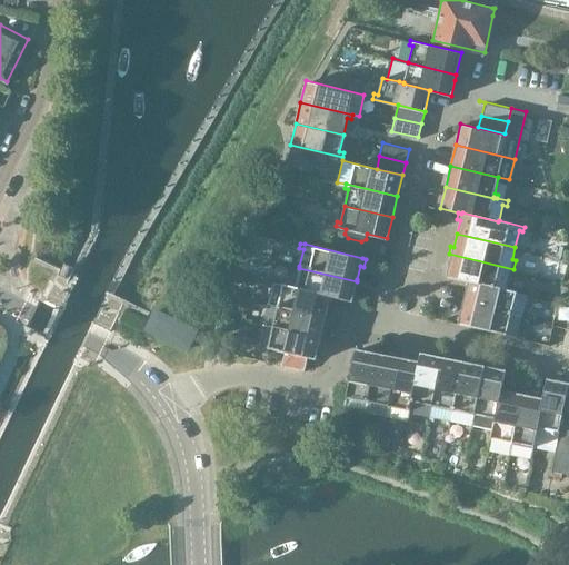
[(513,269),(449,254),(447,260),(450,261),(447,276),(465,280),(468,280),(469,280),(505,289),(506,288),(509,273),(512,274),(513,269)]
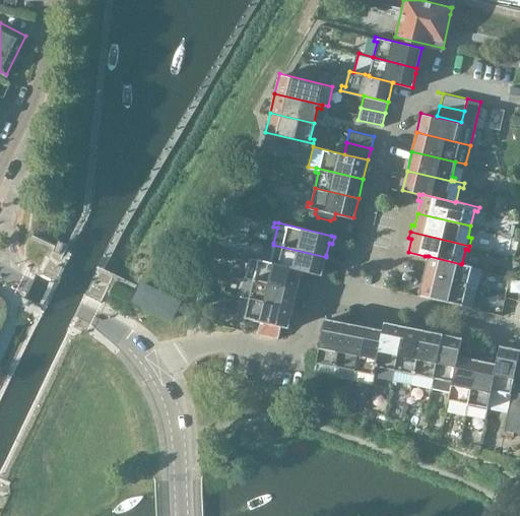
[(265,260),(265,261),(306,271),(322,275),(325,275),(327,268),(324,267),(326,257),(273,245),(270,257),(266,257),(265,260)]
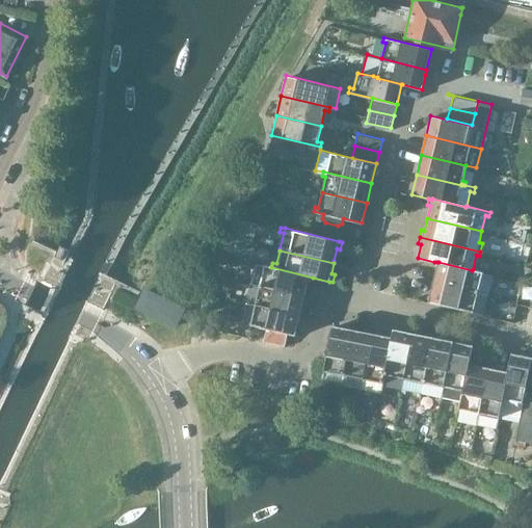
[(251,261),(250,266),(254,267),(250,283),(304,295),(308,283),(311,284),(313,278),(271,267),(271,266),(255,262),(251,261)]
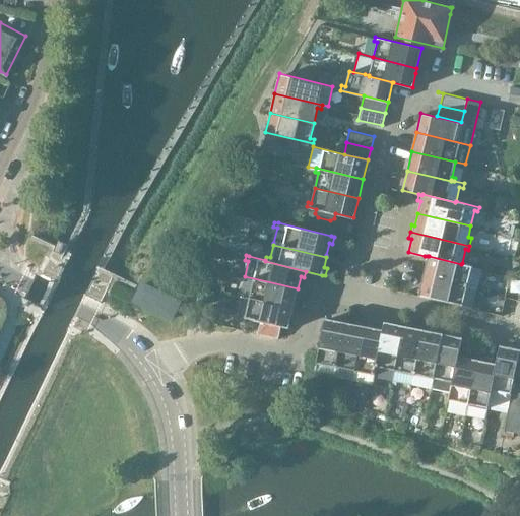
[(428,256),(425,256),(424,262),(427,262),(424,275),(476,287),(480,272),(483,273),(485,269),(462,263),(461,264),(429,256),(428,256)]
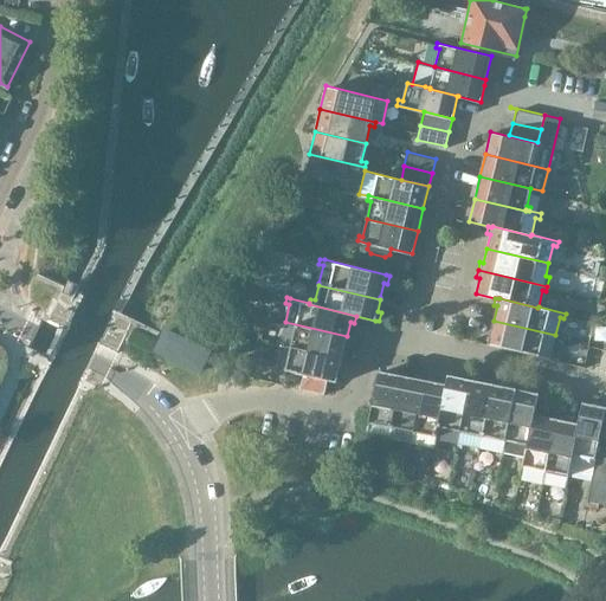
[(555,335),(494,321),(490,335),(487,334),(484,342),(554,359),(555,354),(552,353),(555,335)]
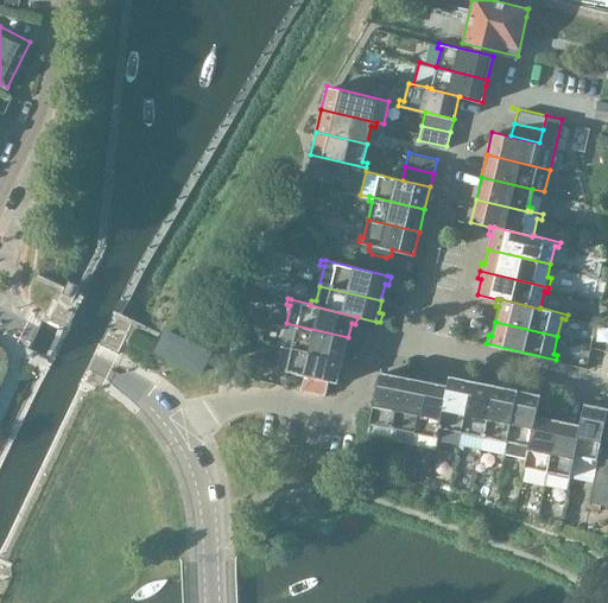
[(348,337),(286,323),(282,340),(278,340),(277,344),(287,347),(292,348),(347,361),(348,353),(344,353),(348,337)]
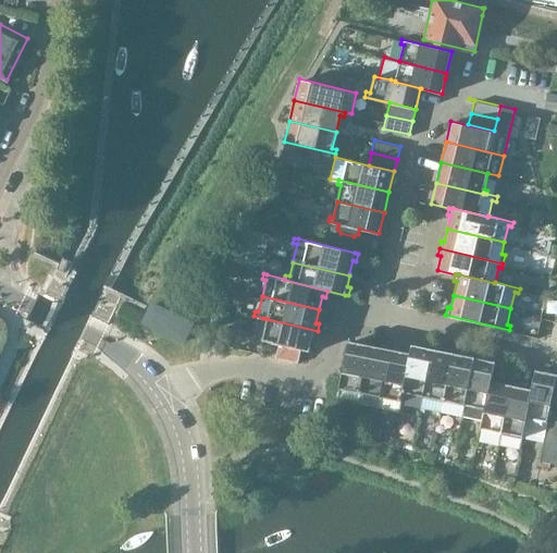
[(151,303),(143,321),(183,340),(192,321),(151,303)]
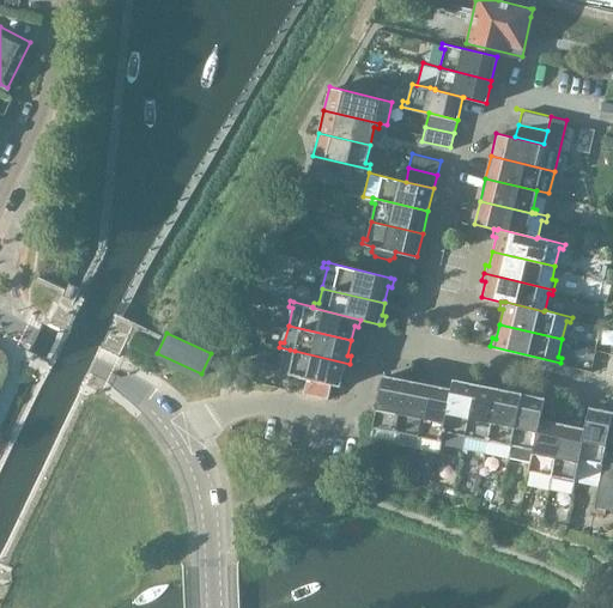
[(295,351),(290,350),(289,354),(293,354),(289,374),(307,377),(331,383),(340,385),(344,370),(347,371),(350,364),(295,351)]
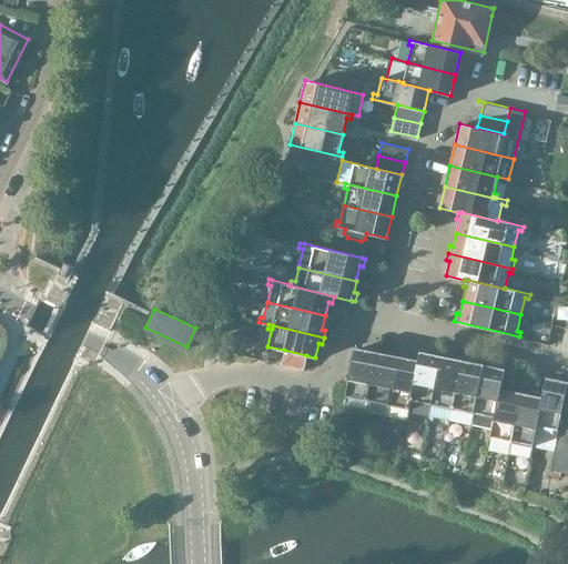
[(347,406),(364,410),(376,352),(363,349),(364,345),(356,344),(342,410),(347,411),(347,406)]
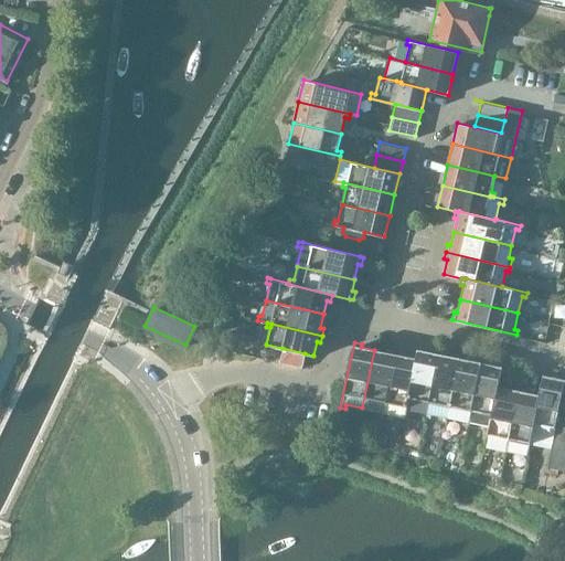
[(305,353),(283,348),(279,361),(302,367),(305,353)]
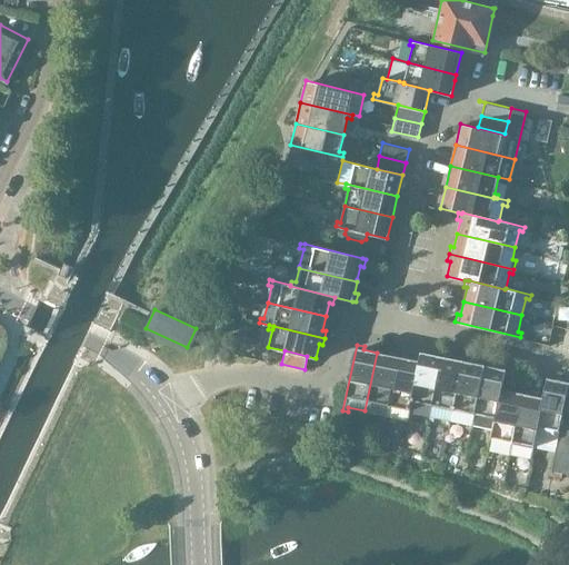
[(391,355),(377,353),(365,410),(381,414),(381,418),(386,419),(399,353),(392,352),(391,355)]
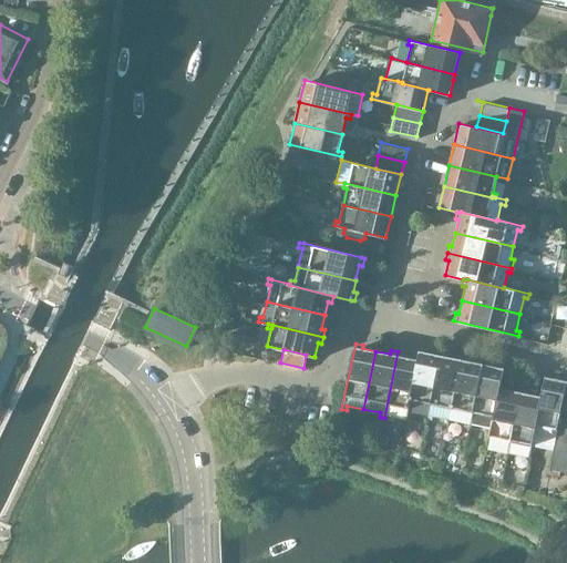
[(419,350),(418,359),(408,409),(424,412),(423,417),(428,418),(442,351),(434,350),(433,354),(419,350)]
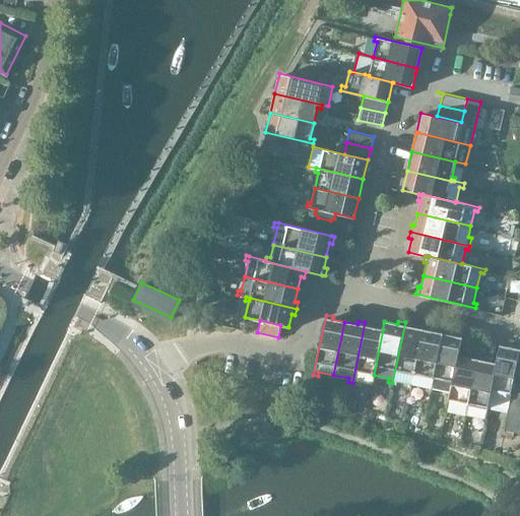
[(371,324),(365,322),(352,383),(355,383),(356,380),(373,383),(374,375),(383,329),(371,327),(371,324)]
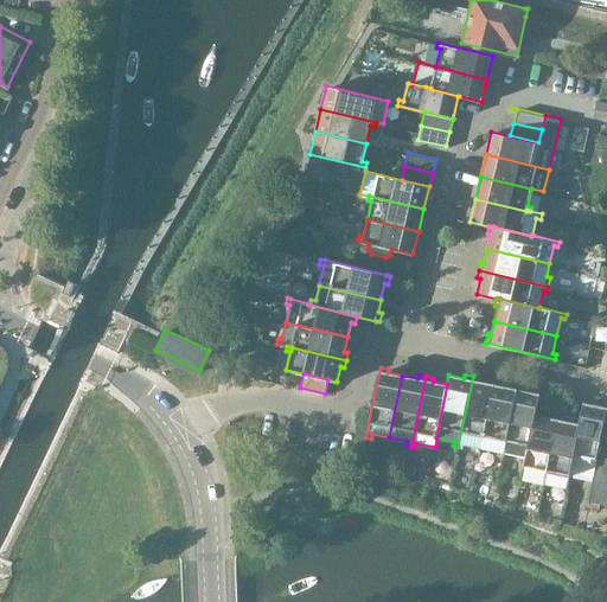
[(480,377),(473,376),(458,447),(462,447),(464,443),(481,447),(494,384),(479,382),(480,377)]
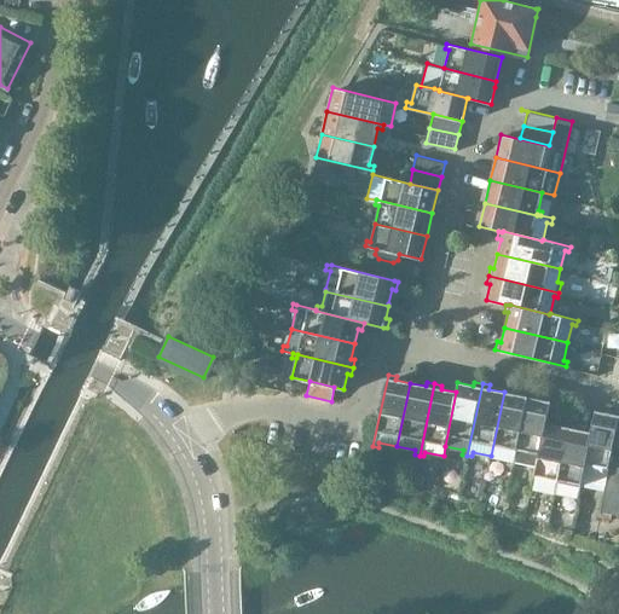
[(519,395),(504,392),(491,456),(508,459),(508,463),(513,464),(514,461),(527,397),(528,393),(520,391),(519,395)]
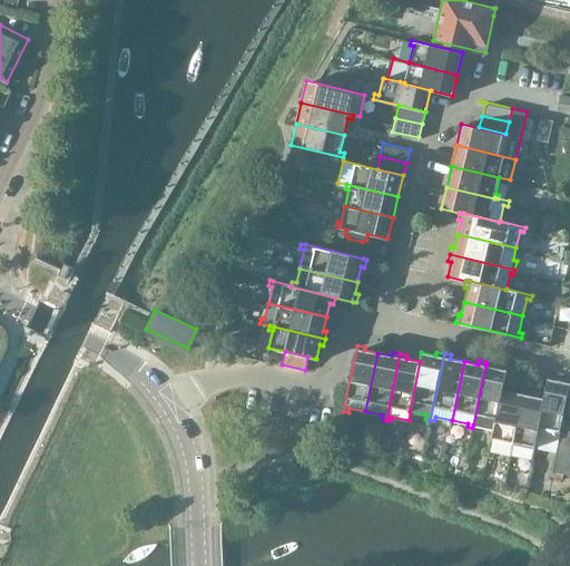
[(507,370),(485,366),(473,425),(493,428),(502,389),(507,370)]
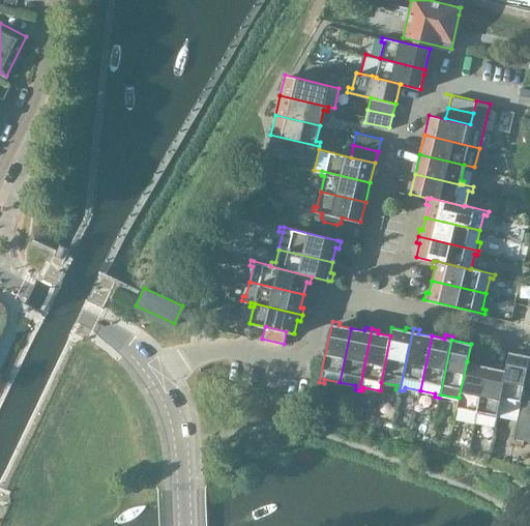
[(509,351),(505,370),(506,370),(500,397),(501,397),(498,408),(519,412),(524,387),(529,355),(509,351)]
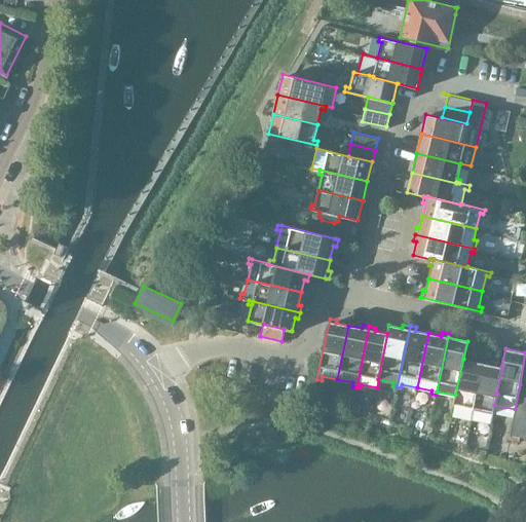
[(483,363),(463,359),(455,395),(453,404),(455,404),(474,408),(483,363)]
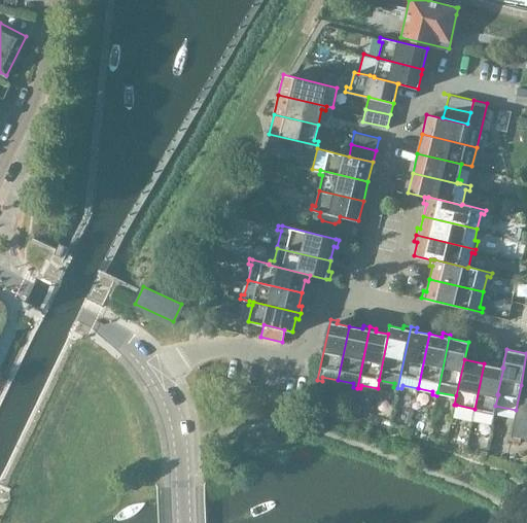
[(502,368),(484,363),(475,409),(472,419),(492,423),(495,406),(498,394),(497,394),(503,368),(502,368)]
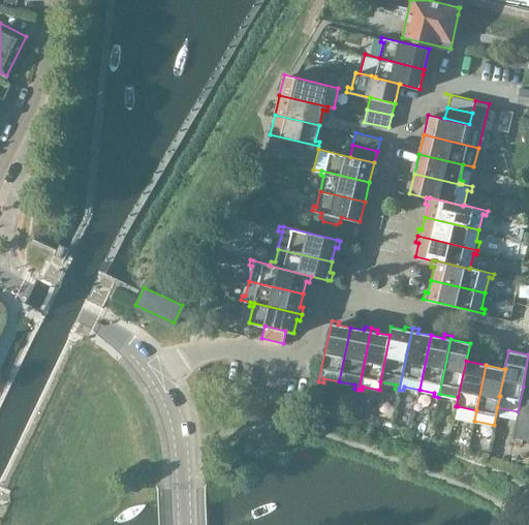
[(528,388),(523,387),(520,399),(528,401),(528,388)]
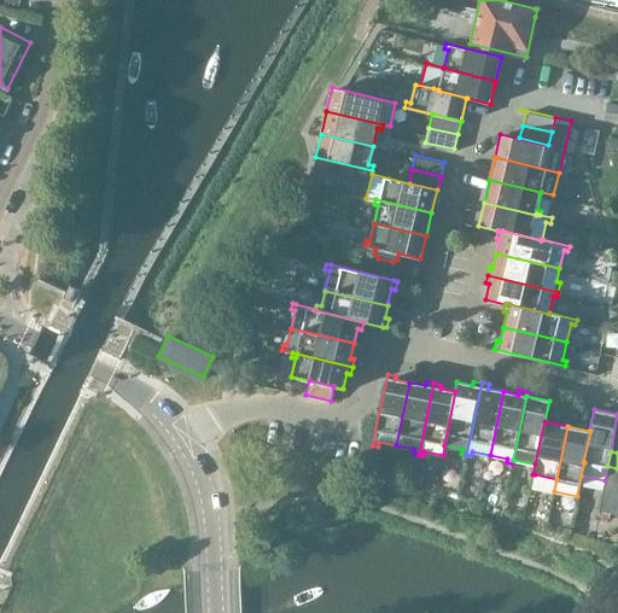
[(617,468),(607,466),(605,482),(617,483),(617,468)]
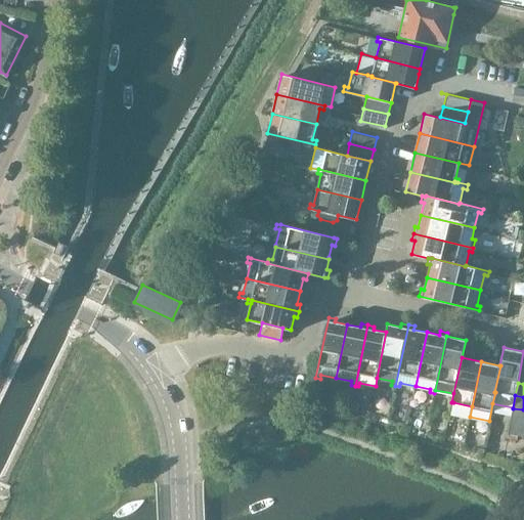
[(523,409),(513,408),(511,420),(523,422),(523,409)]
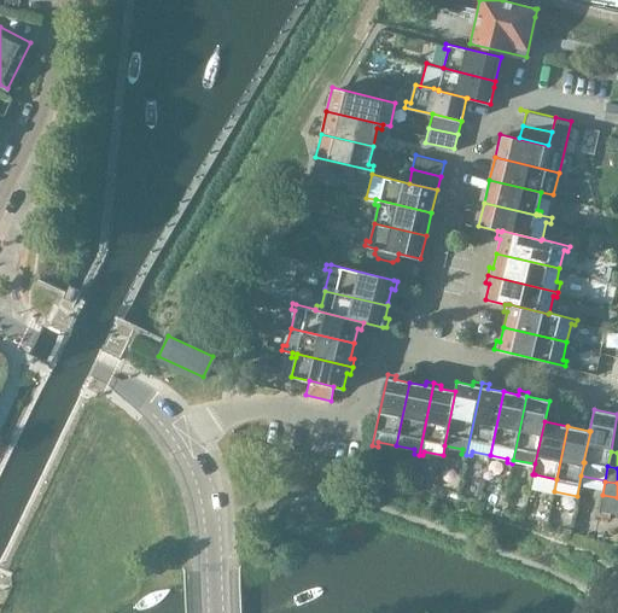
[(617,497),(602,495),(599,509),(617,513),(617,497)]
